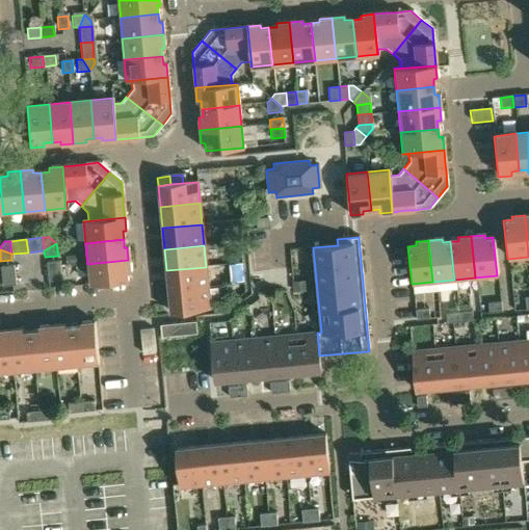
[(129,272),(128,260),(87,264),(89,285),(127,282),(126,273),(129,272)]
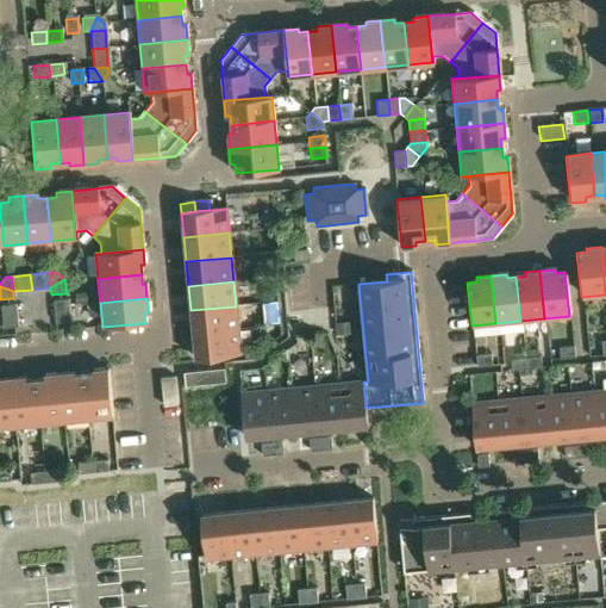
[(191,310),(193,335),(238,332),(236,306),(191,310)]
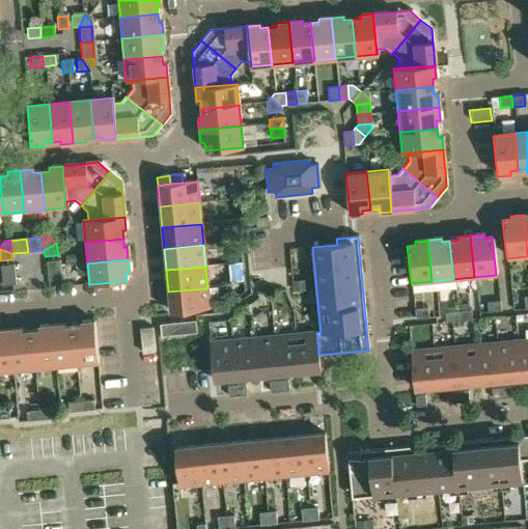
[(60,280),(59,268),(46,270),(47,282),(60,280)]
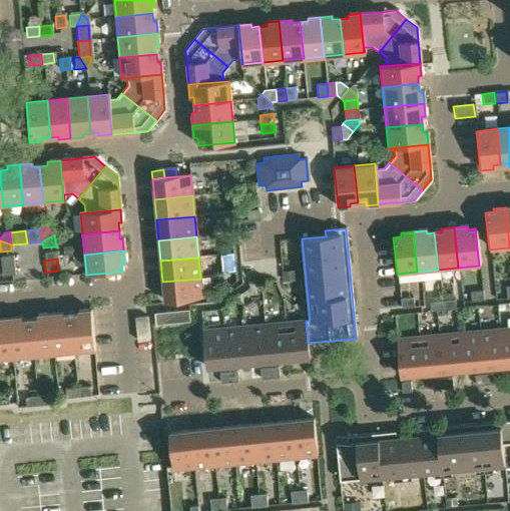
[(14,276),(13,264),(0,265),(1,277),(14,276)]
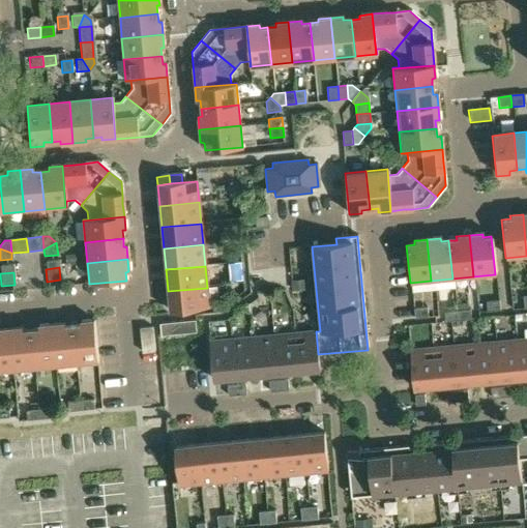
[(207,288),(168,291),(170,313),(209,309),(207,288)]
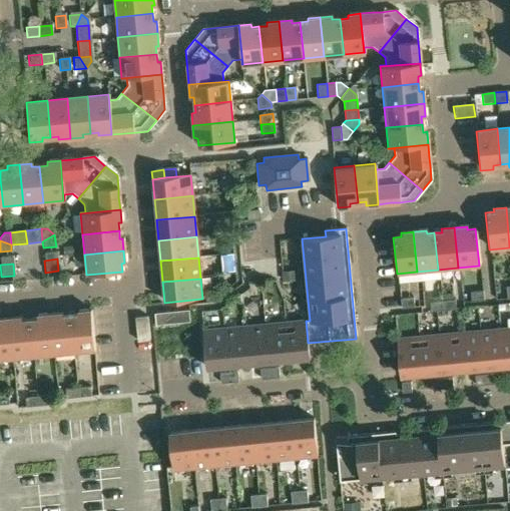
[(482,301),(481,292),(469,293),(470,302),(482,301)]
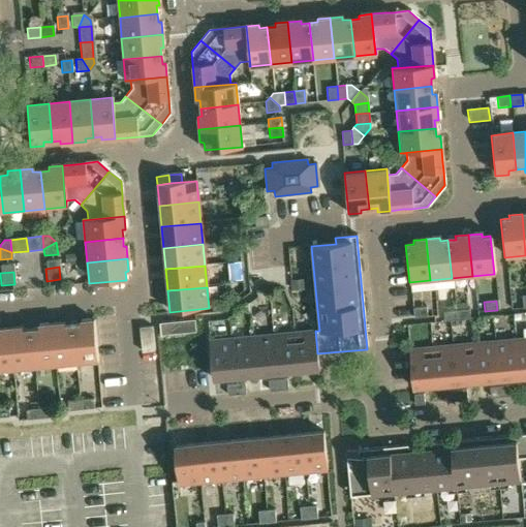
[(425,308),(411,309),(412,319),(426,317),(425,308)]
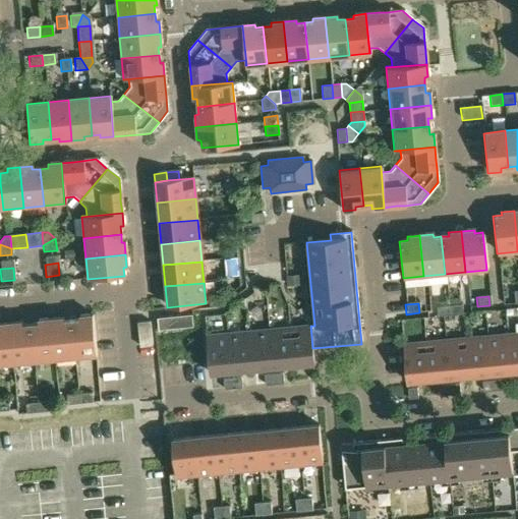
[(461,305),(448,306),(449,315),(462,314),(461,305)]
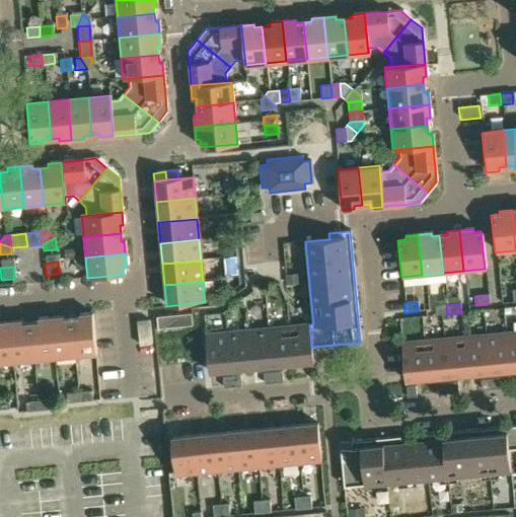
[(447,314),(446,305),(433,306),(434,315),(447,314)]
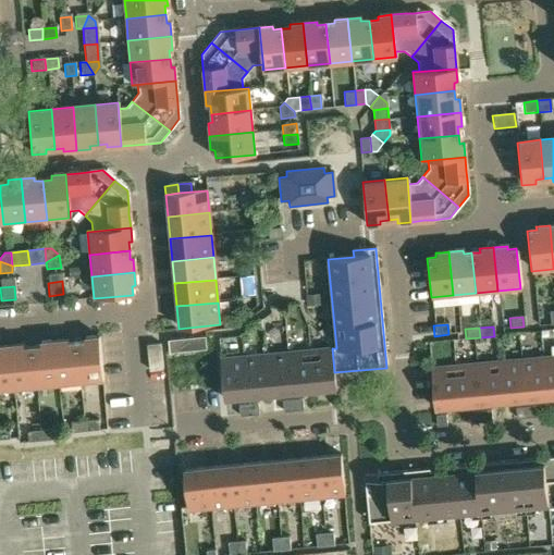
[(84,343),(75,344),(79,382),(101,380),(97,337),(83,338),(84,343)]
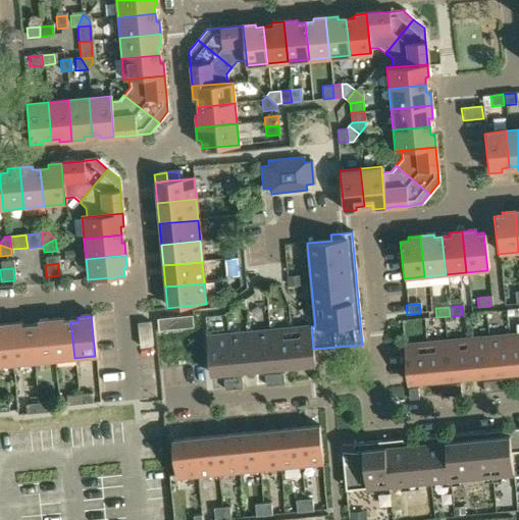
[(190,317),(180,318),(183,330),(191,329),(190,317)]
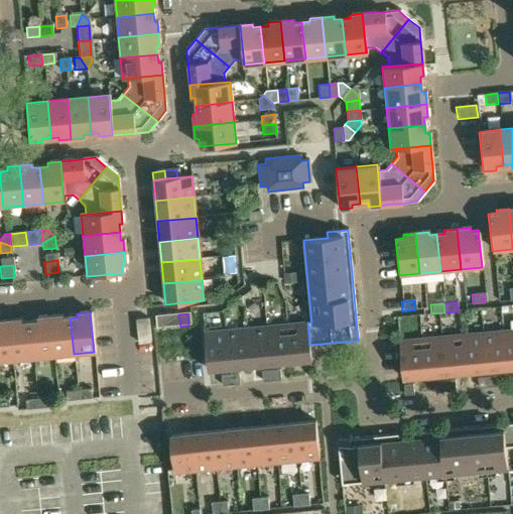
[(163,328),(171,327),(170,314),(161,315),(163,328)]
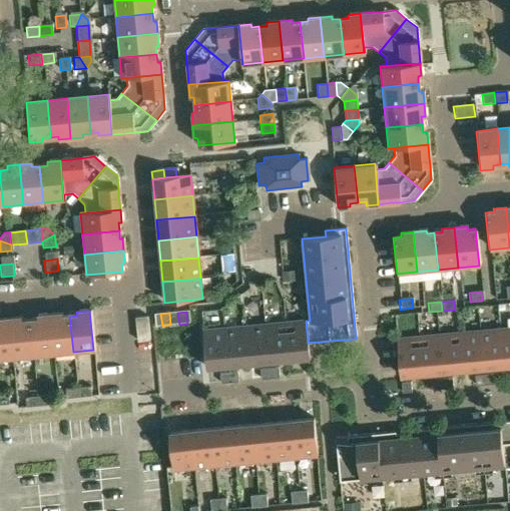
[(170,325),(179,325),(177,313),(169,313),(170,325)]
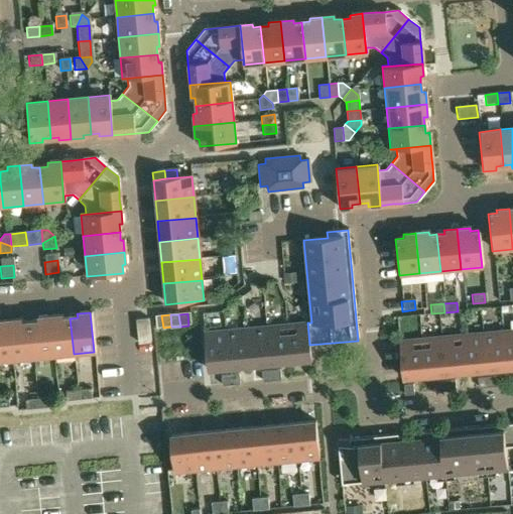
[(53,357),(74,354),(70,318),(62,319),(62,315),(49,316),(53,357)]
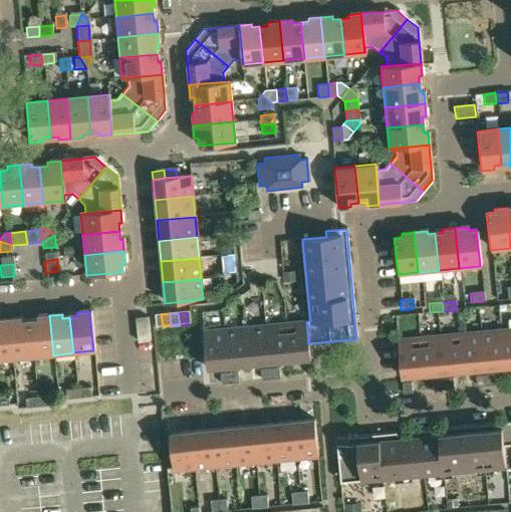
[(163,326),(161,314),(153,315),(154,327),(163,326)]
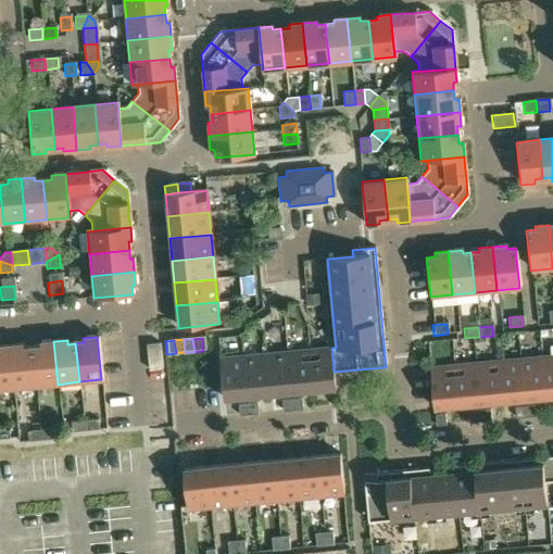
[(32,348),(35,387),(58,385),(53,341),(39,343),(39,347),(32,348)]
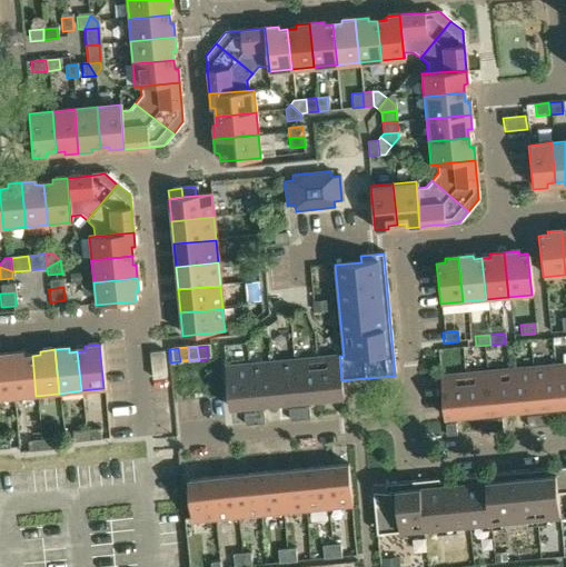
[(13,398),(36,396),(32,356),(23,357),(23,352),(9,354),(13,398)]
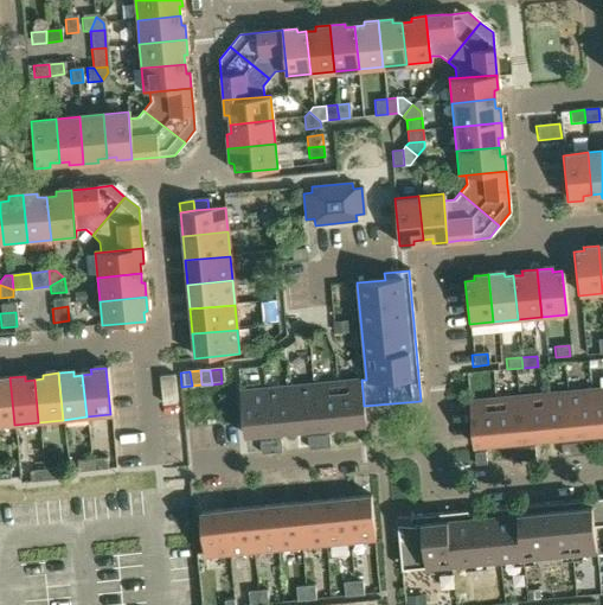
[(161,406),(177,405),(173,376),(159,377),(161,406)]
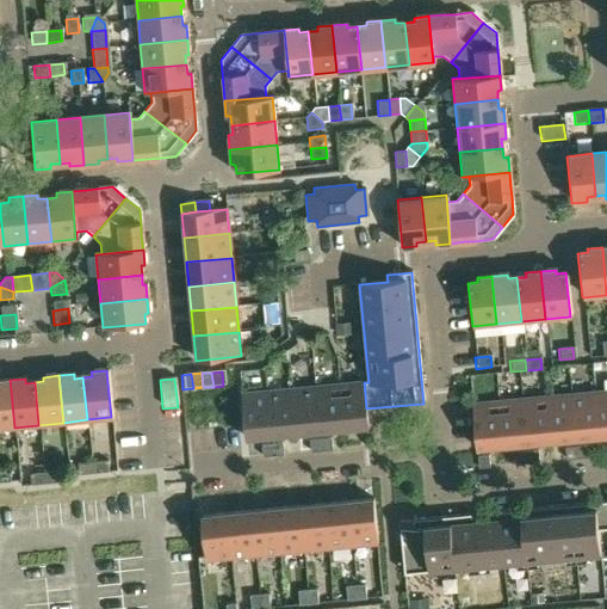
[(10,380),(0,381),(0,429),(14,428),(10,380)]
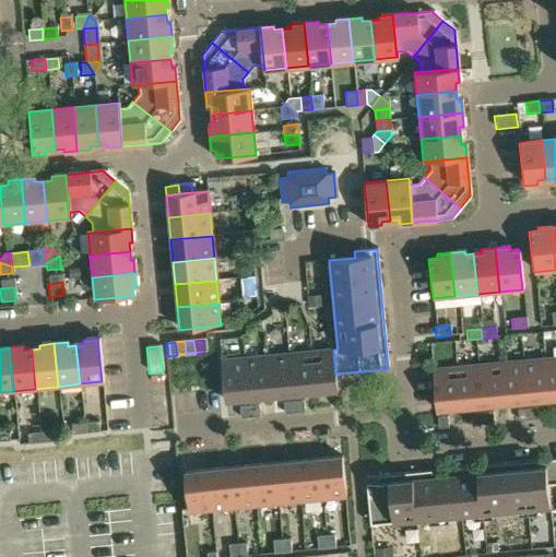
[(338,391),(335,374),(333,350),(310,352),(315,393),(338,391)]
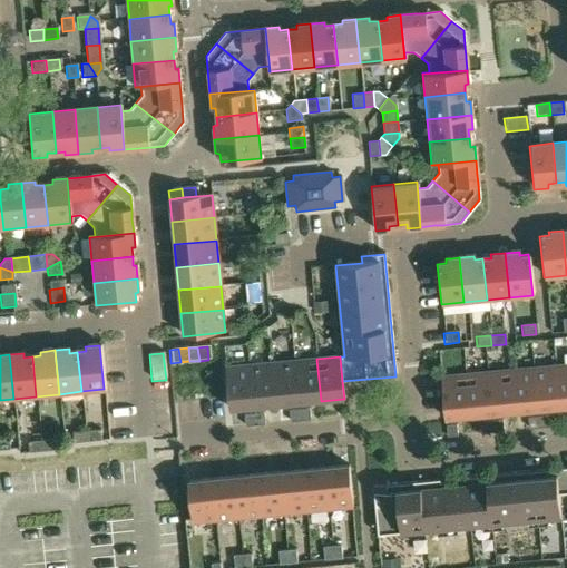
[(316,359),(294,361),(297,403),(321,401),(316,359)]
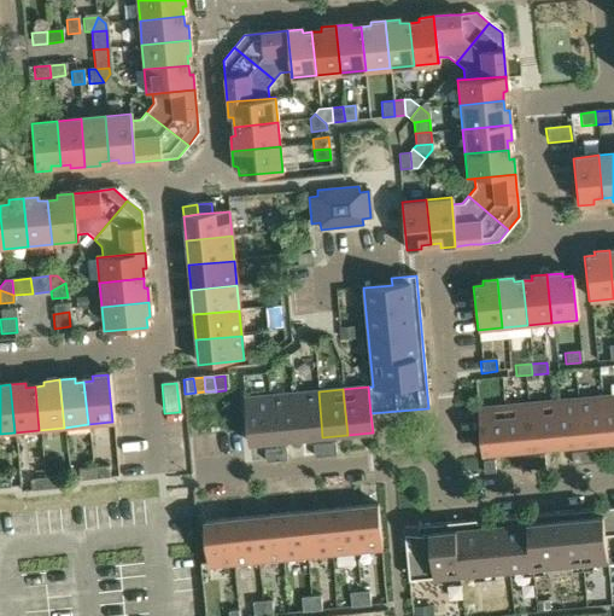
[(298,440),(322,437),(319,391),(293,394),(298,440)]
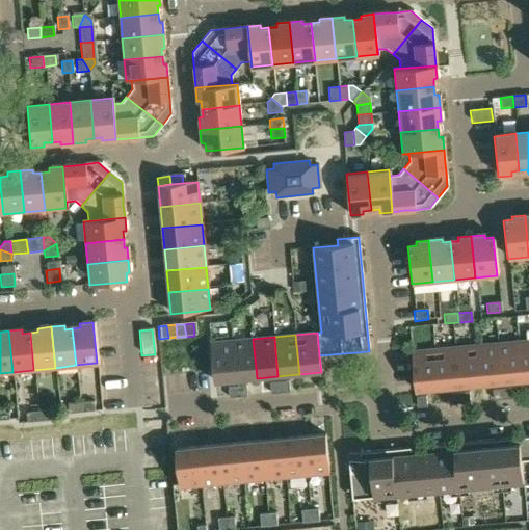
[(235,380),(257,378),(253,339),(231,341),(235,380)]
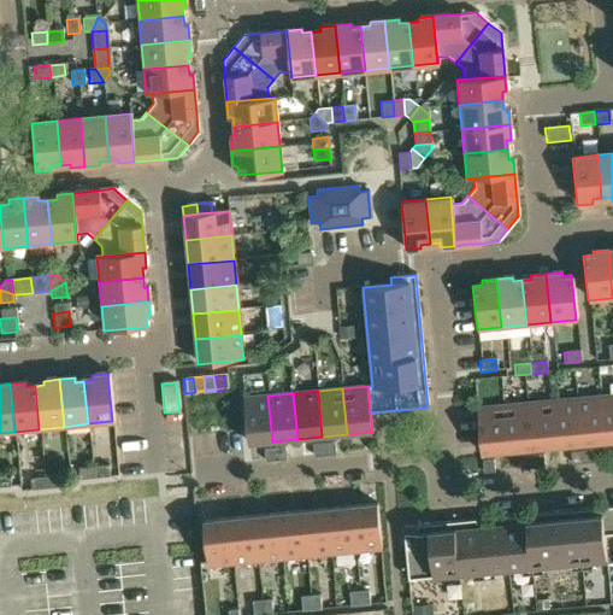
[(247,444),(272,441),(267,396),(243,398),(247,444)]
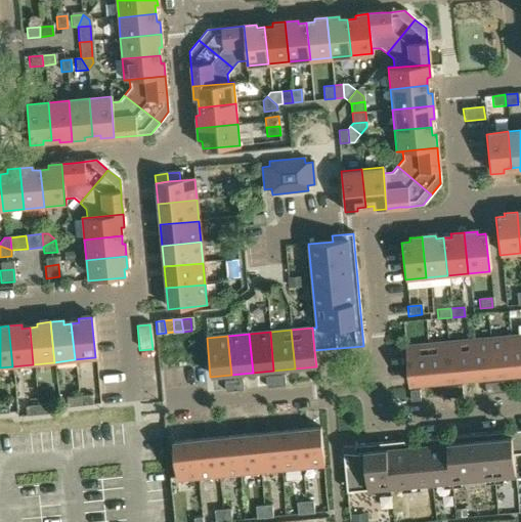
[(520,336),(510,338),(514,376),(520,375),(520,336)]
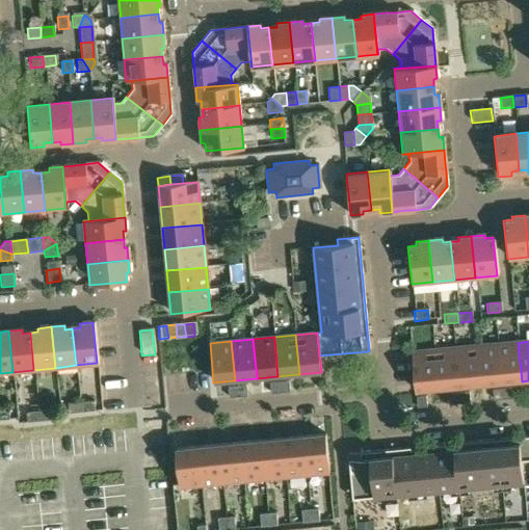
[(500,383),(522,381),(518,343),(497,344),(500,383)]
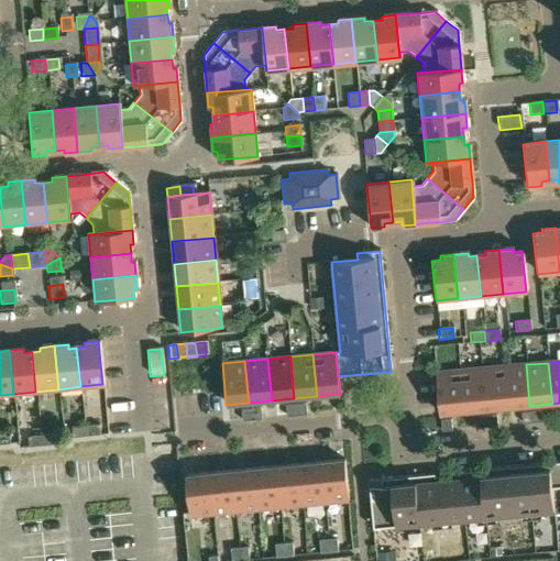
[(503,366),(506,408),(529,406),(526,364),(503,366)]
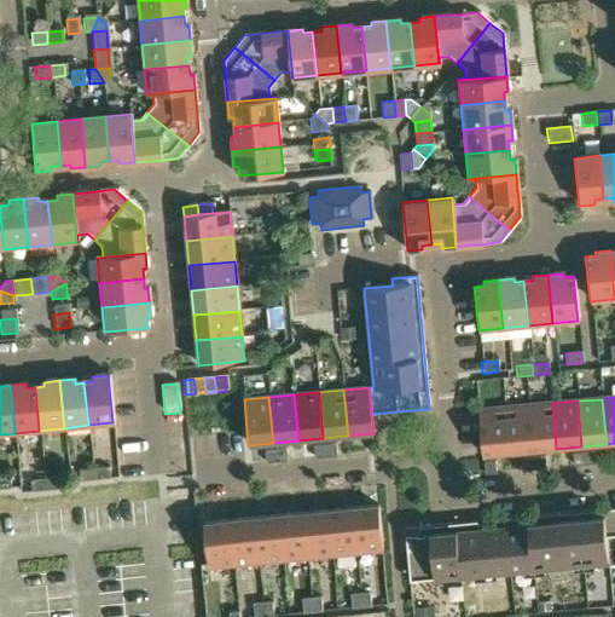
[(556,449),(552,403),(528,405),(532,451),(556,449)]
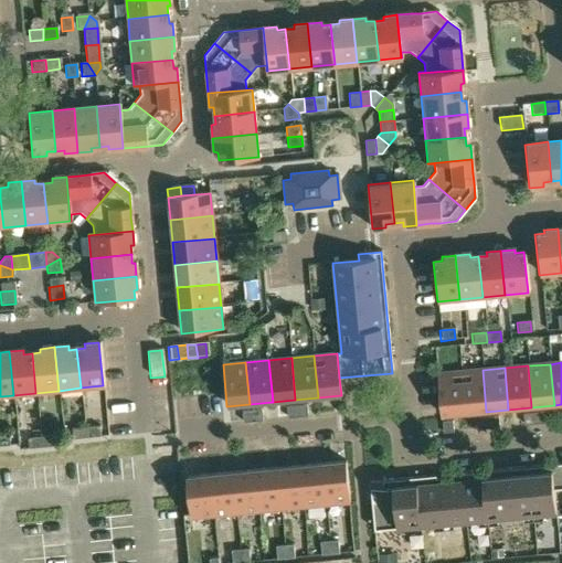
[(463,414),(486,412),(483,370),(459,372),(463,414)]
